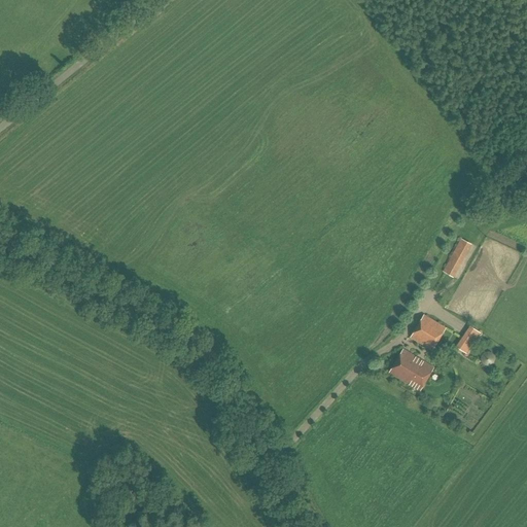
[(479,211),(480,221),(494,220),(494,210),(479,211)]
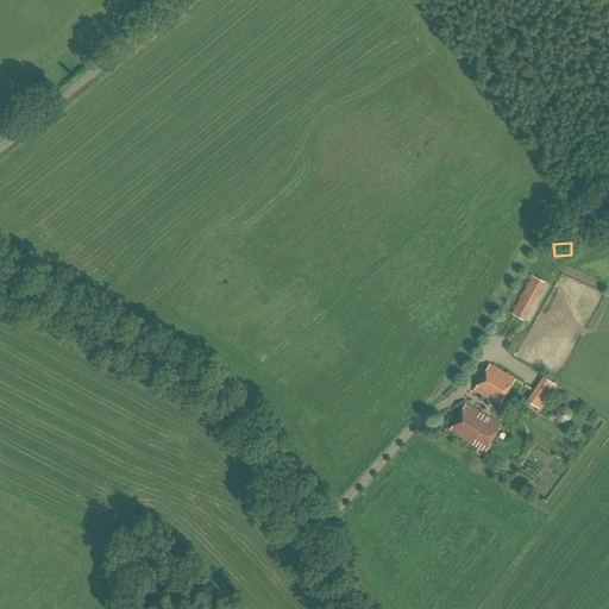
[(512,314),(522,320),(544,282),(532,276),(512,314)]
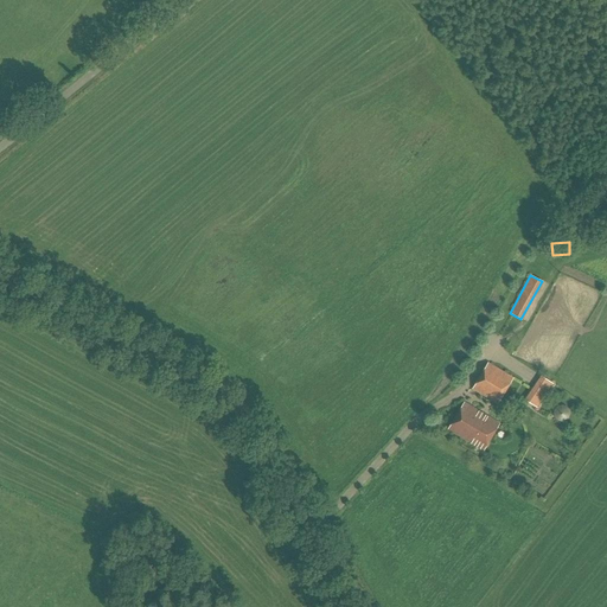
[(473,389),(498,403),(513,378),(489,363),(473,389)]
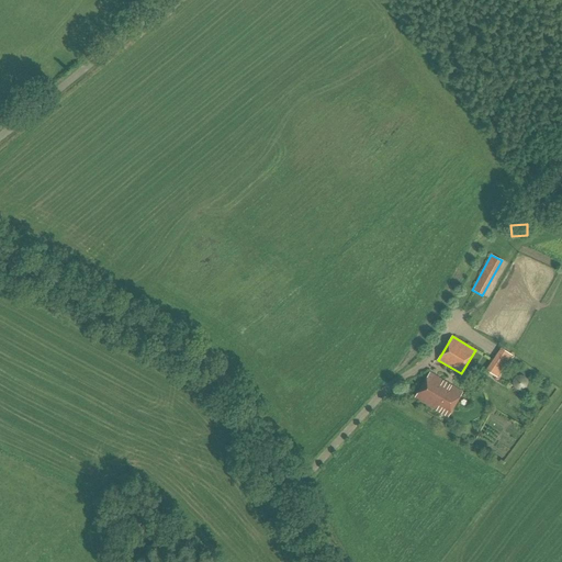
[(485,370),(497,378),(512,356),(501,347),(485,370)]
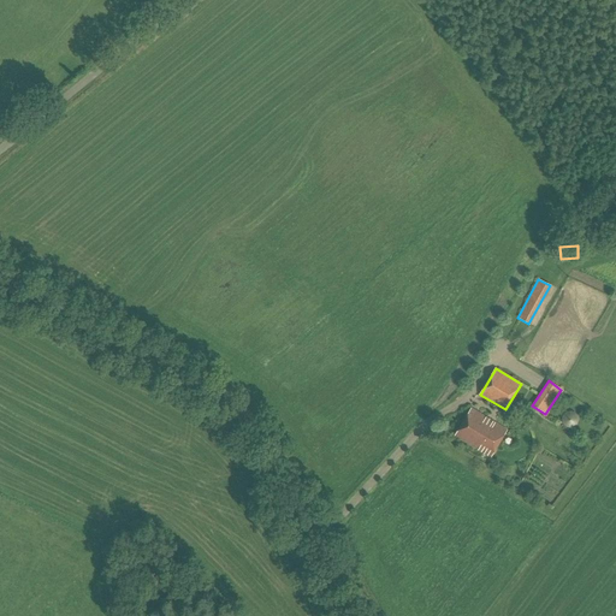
[(455,436),(491,457),(508,430),(472,409),(455,436)]
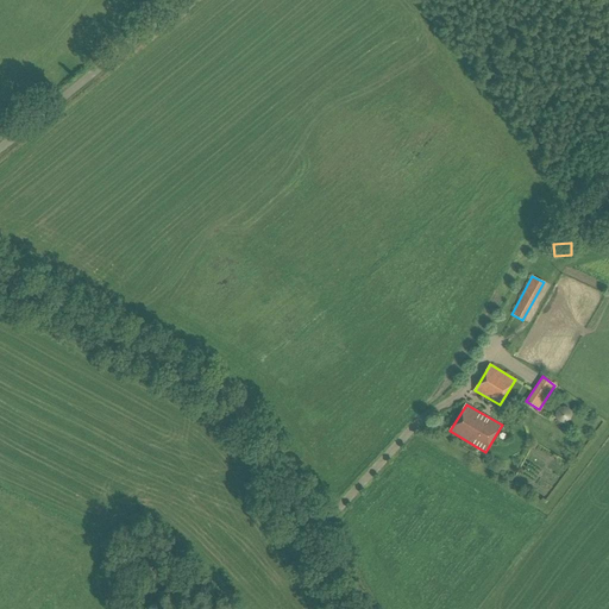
[(560,422),(563,424),(565,422),(567,422),(570,420),(571,418),(572,416),(572,415),(571,412),(571,410),(570,409),(567,408),(565,407),(563,407),(562,407),(559,408),(558,409),(557,410),(556,412),(556,415),(556,418),(557,420),(559,421),(560,422)]
